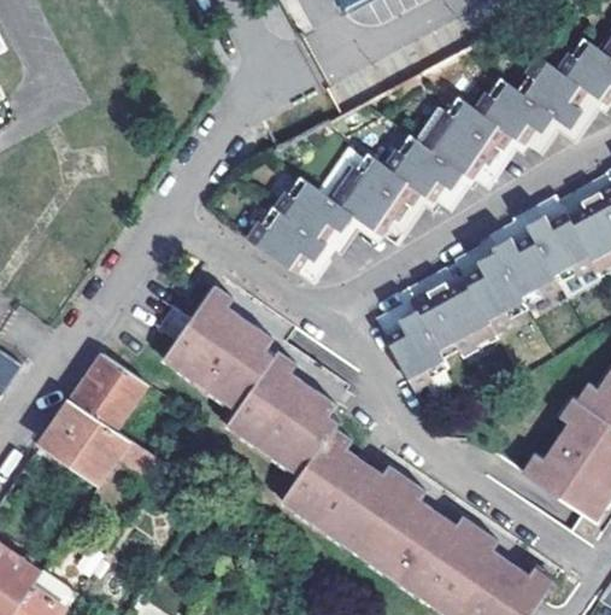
[(610,22),(594,47),(601,52),(610,39),(610,22)]
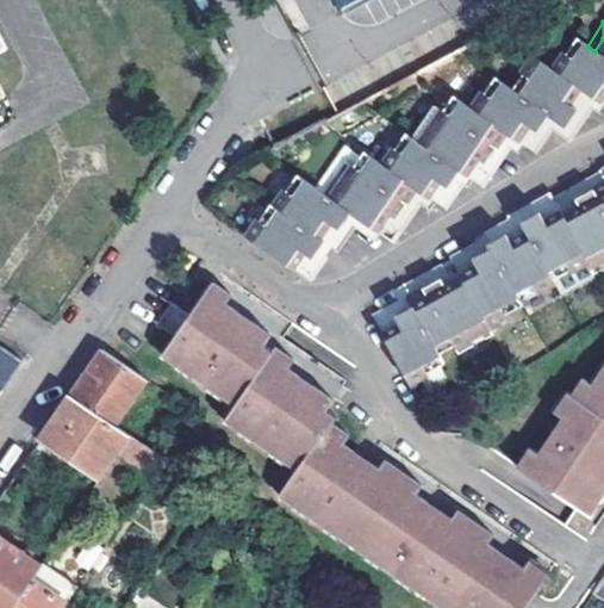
[(603,38),(595,51),(587,47),(572,36),(555,62),(548,59),(543,64),(530,55),(512,81),(506,76),(503,81),(492,74),(473,103),(466,97),(461,103),(449,94),(440,109),(417,142),(409,136),(404,132),(385,157),(378,153),(373,159),(360,150),(349,166),(328,196),(319,191),(292,172),(274,199),(267,196),(263,202),(266,203),(248,228),(241,223),(237,230),(305,278),(328,246),(332,248),(355,216),(388,240),(400,223),(392,217),(402,203),(411,210),(422,194),(440,206),(464,174),(478,184),(490,167),(484,162),(493,147),(500,152),(510,137),(530,152),(553,119),(568,130),(592,97),(603,105),(603,38)]
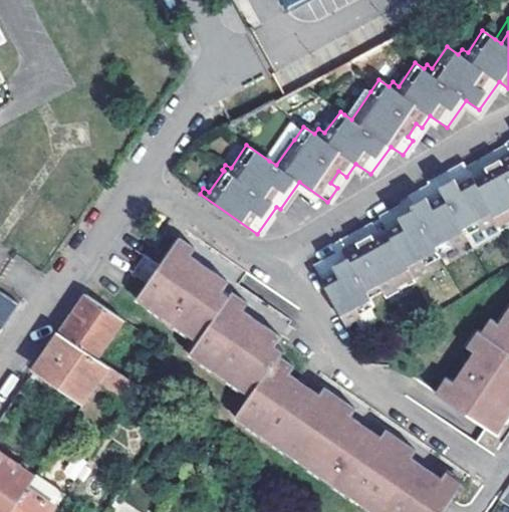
[(364,86),(344,114),(351,119),(370,91),(364,86)]
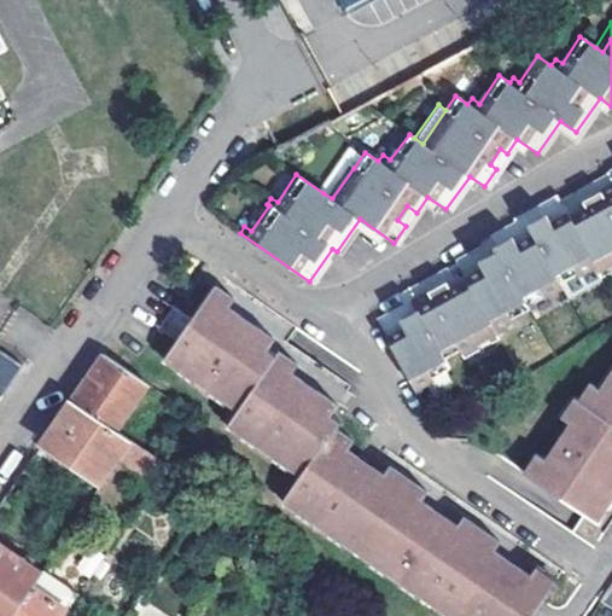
[(490,164),(496,169),(507,154),(500,149),(490,164)]
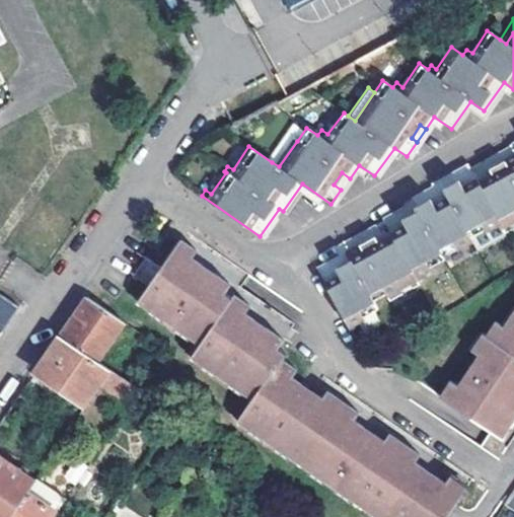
[(279,166),(297,141),(290,136),(272,162),(279,166)]
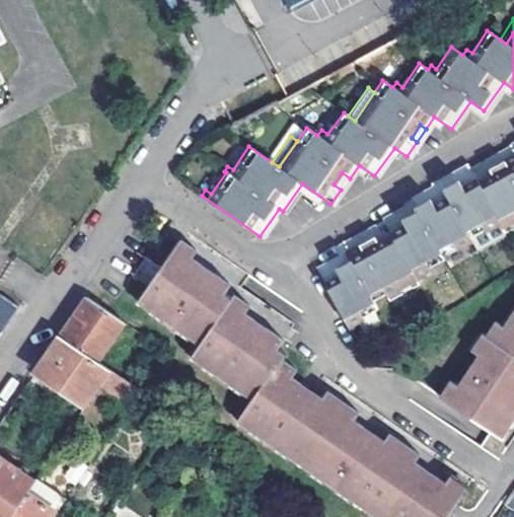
[(418,273),(441,260),(442,262),(448,257),(446,252),(468,240),(469,242),(475,239),(472,234),(495,221),(497,226),(513,216),(513,142),(511,144),(512,146),(498,153),(502,160),(489,168),(485,160),(470,168),(468,164),(437,180),(438,183),(409,200),(412,205),(384,219),(385,222),(341,245),(345,253),(315,270),(349,331),(355,327),(352,321),(375,308),(371,300),(384,293),(414,277),(416,281),(421,278),(418,273)]
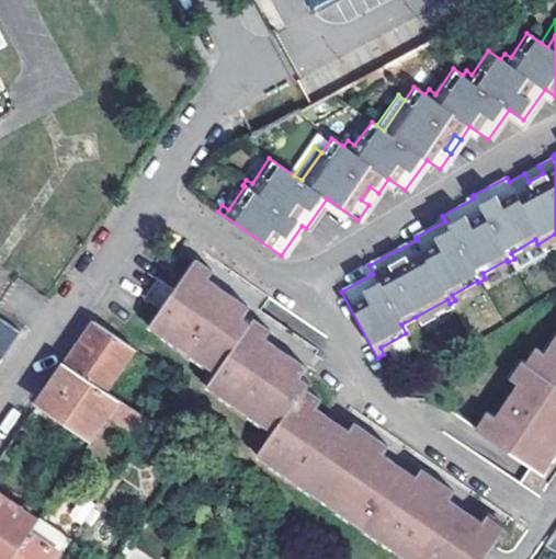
[(543,173),(539,166),(524,173),(529,182),(543,173)]
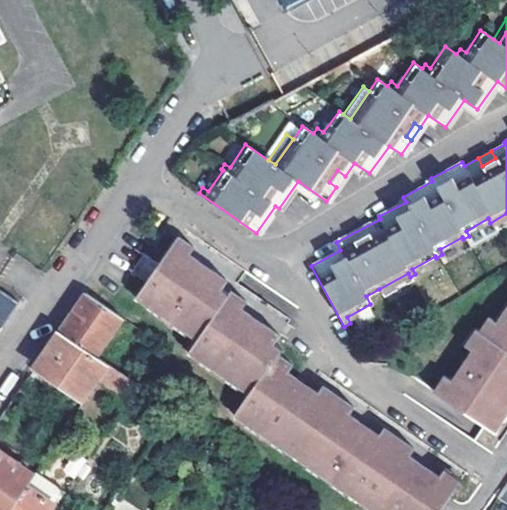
[(329,182),(336,187),(345,176),(337,170),(329,182)]
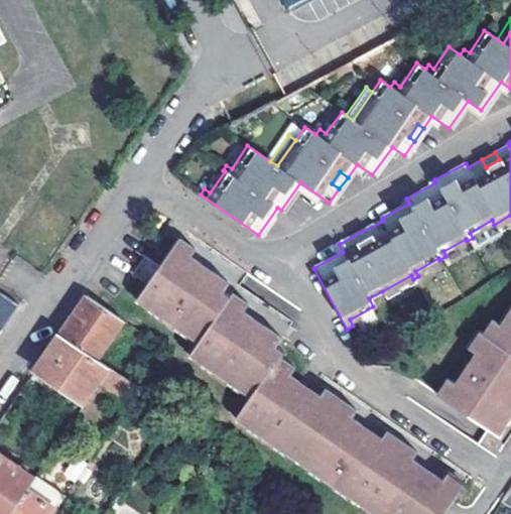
[(510,215),(494,225),(499,233),(510,225),(510,215)]
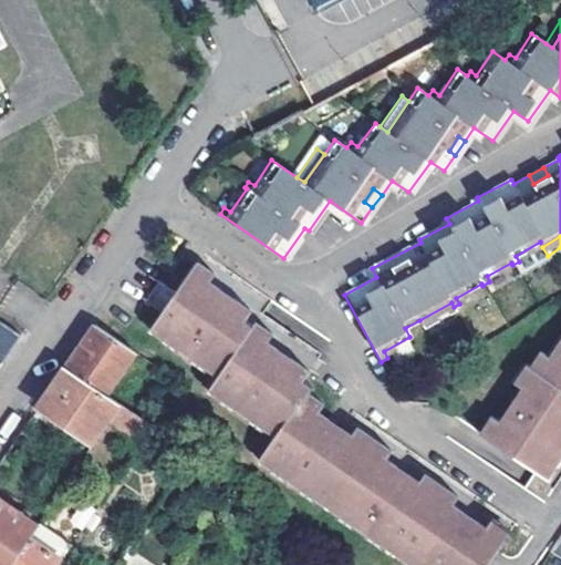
[(175,293),(160,312),(152,326),(164,334),(159,339),(206,370),(209,366),(219,373),(216,378),(209,388),(220,396),(217,401),(262,433),(267,428),(276,434),(271,441),(260,456),(271,464),(267,471),(312,503),(317,496),(338,512),(333,519),(380,551),(384,544),(404,558),(400,564),(484,564),(510,526),(347,412),(335,431),(313,417),(319,408),(302,397),(307,390),(297,383),(318,355),(259,314),(268,300),(201,254),(175,293)]
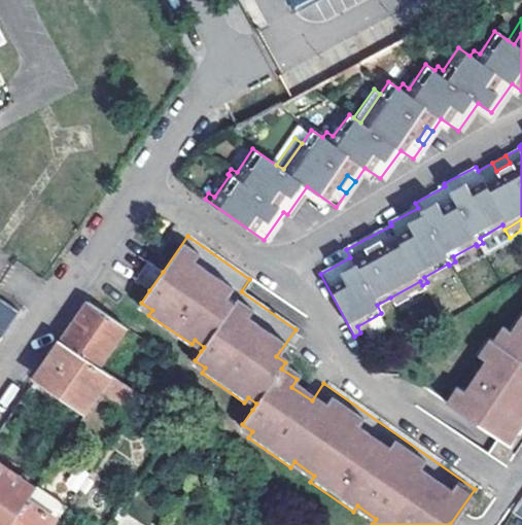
[(149,290),(163,272),(147,260),(134,280),(149,290)]
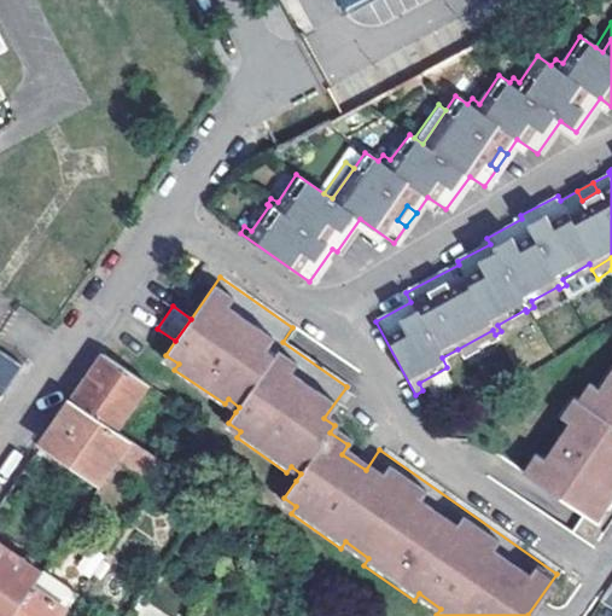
[(493,330),(458,349),(461,358),(497,338),(495,335),(493,330)]
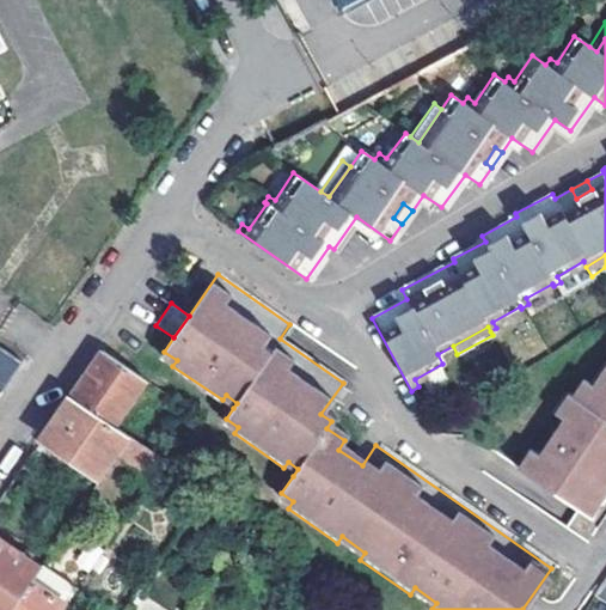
[(144,379),(99,349),(83,373),(67,396),(114,425),(144,379)]
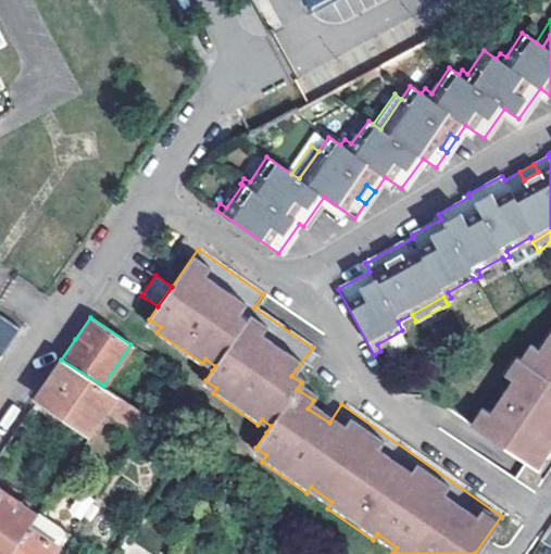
[(0,352),(15,329),(0,318),(0,352)]
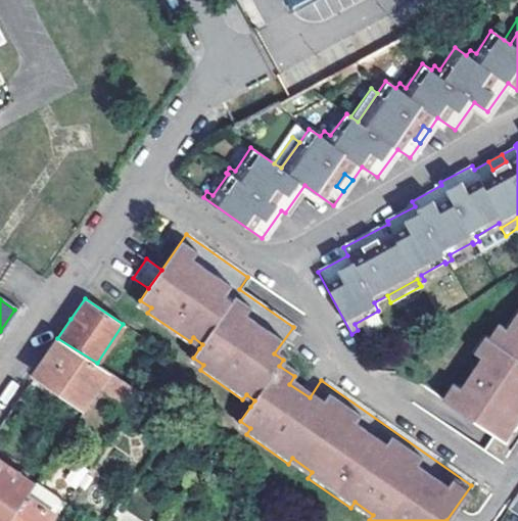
[(140,300),(137,305),(147,313),(151,308),(140,300)]
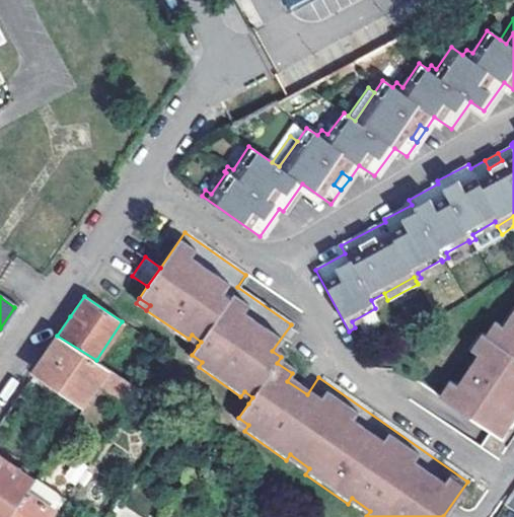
[(513,313),(501,333),(492,326),(483,342),(478,339),(468,354),(475,359),(454,391),(446,385),(435,400),(487,436),(494,425),(500,429),(513,409),(513,313)]
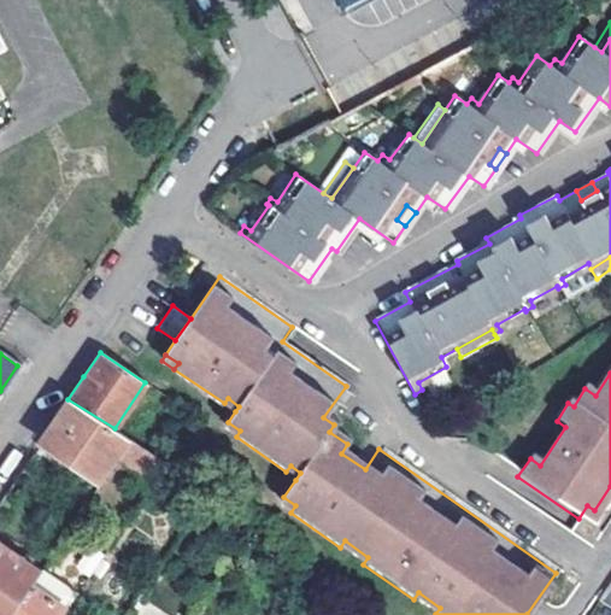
[(228,398),(224,403),(235,411),(239,406),(228,398)]
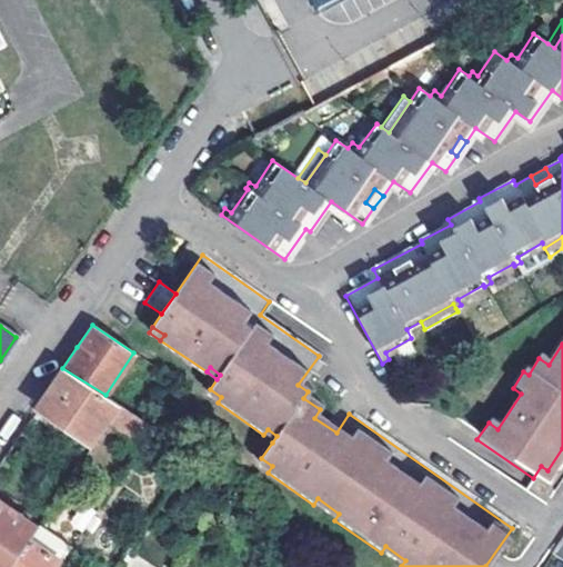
[(36,407),(90,445),(106,421),(118,403),(106,395),(62,368),(36,407)]
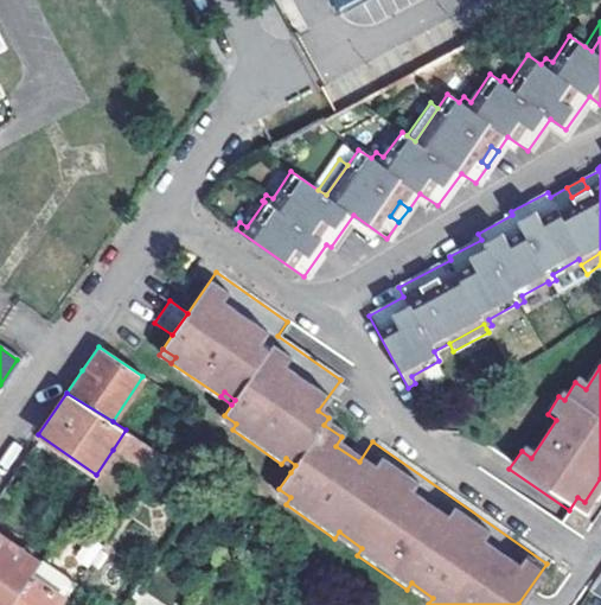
[(221,421),(232,430),(236,424),(224,415),(221,421)]
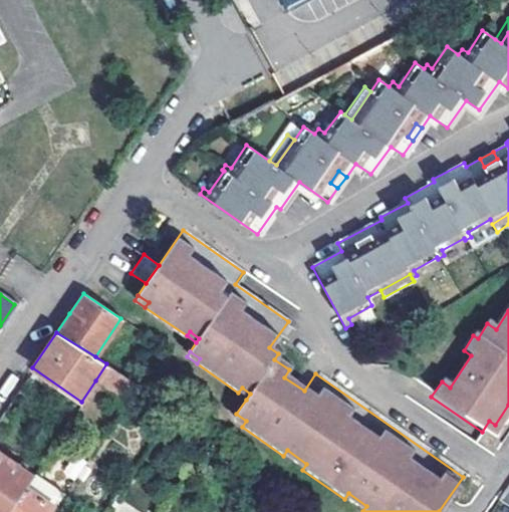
[(95,380),(124,399),(136,382),(106,363),(95,380)]
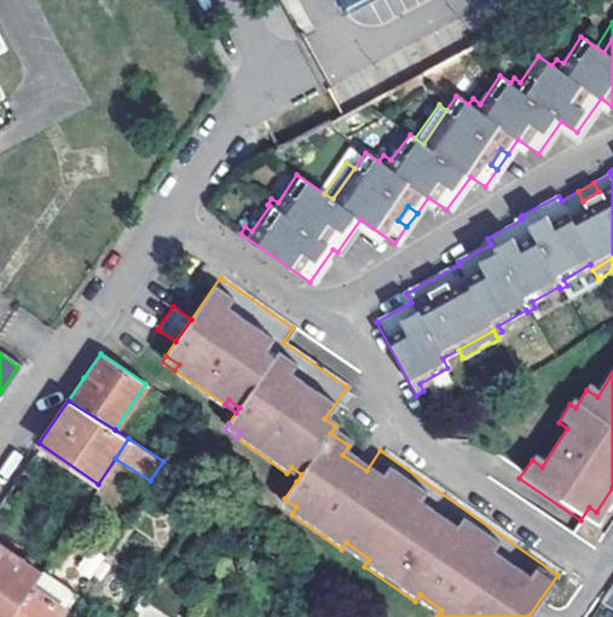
[(287,473),(296,482),(301,474),(291,467),(287,473)]
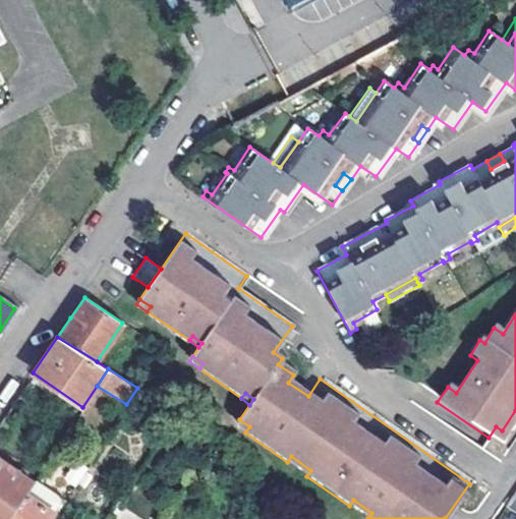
[(236,425),(245,433),(249,426),(239,419),(236,425)]
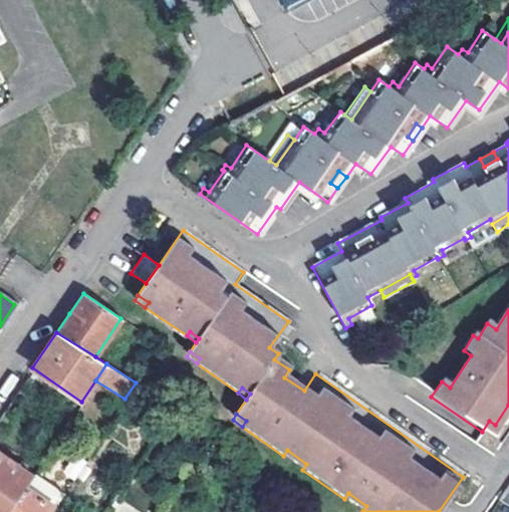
[(489,421),(482,432),(488,437),(495,425),(489,421)]
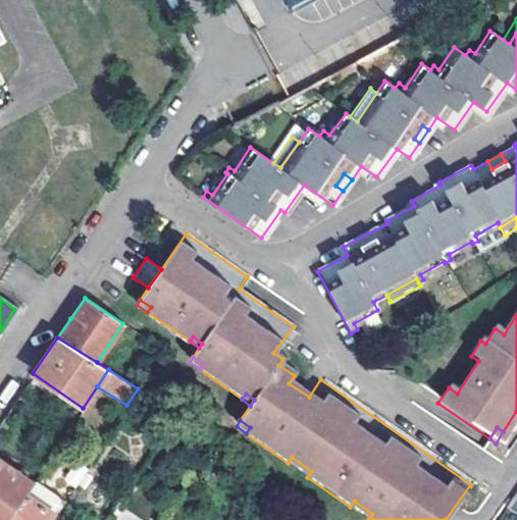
[(288,463),(307,477),(311,471),(292,457),(288,463)]
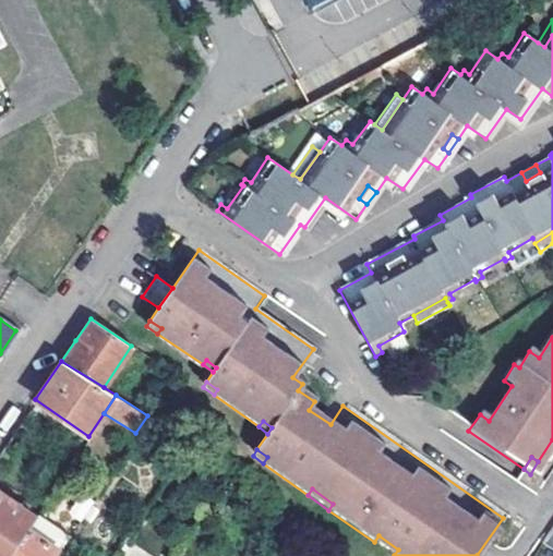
[(0,555),(4,555),(24,528),(32,517),(0,494),(0,555)]
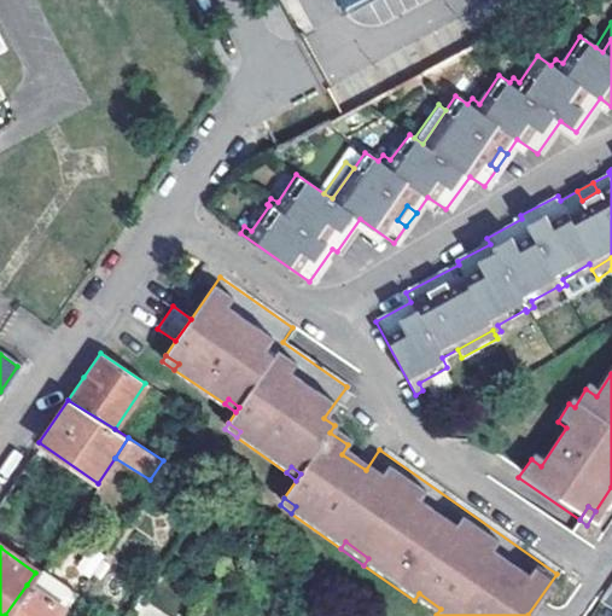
[(611,574),(595,599),(611,610),(611,574)]
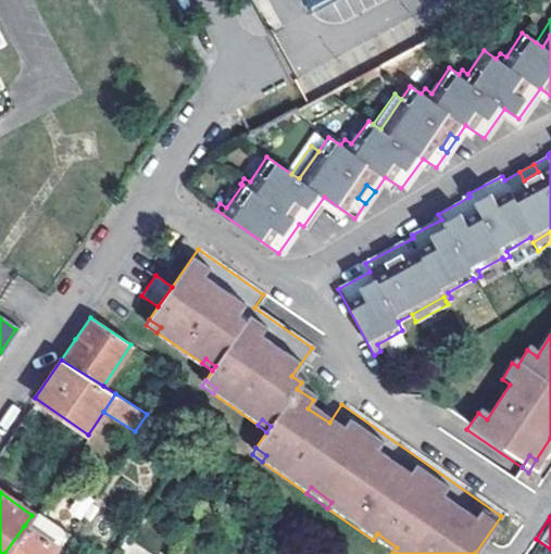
[(50,553),(55,546),(24,526),(4,553),(50,553)]
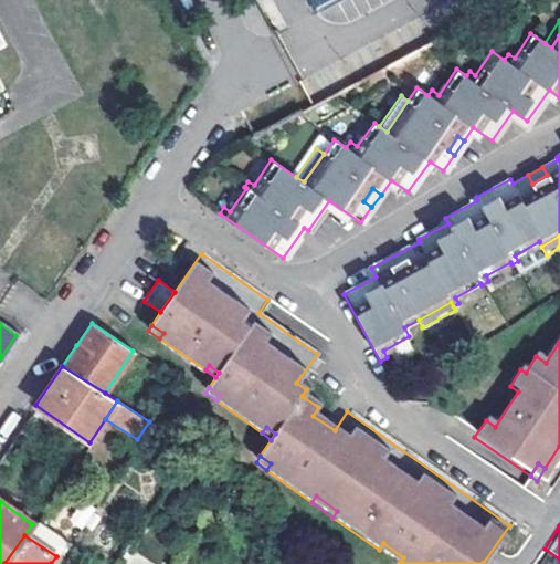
[(379,550),(399,563),(403,557),(383,543),(379,550)]
